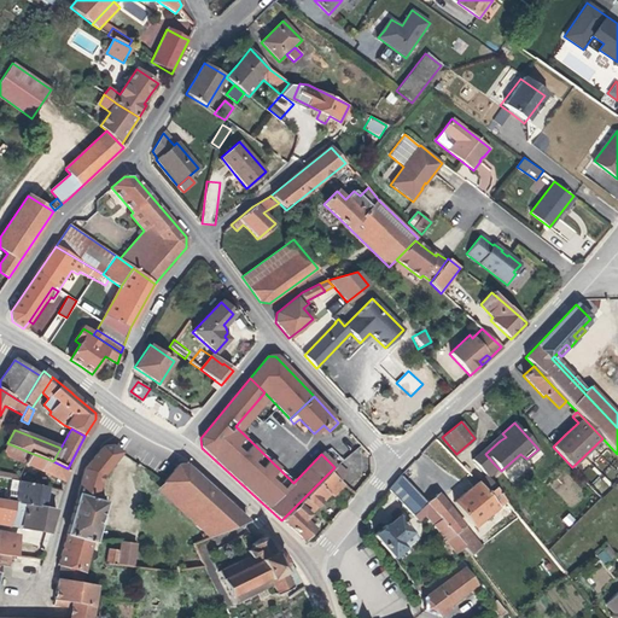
[(483,450),(485,454),(500,441),(506,437),(502,433),(483,450)]
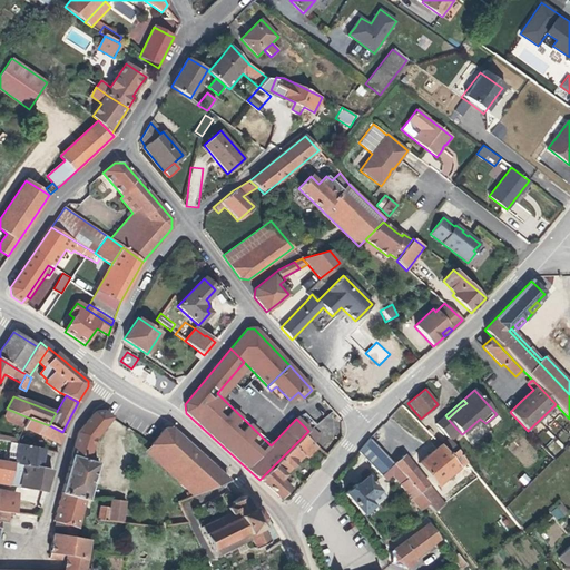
[(71,452),(53,520),(56,521),(65,523),(64,537),(75,539),(77,528),(78,528),(85,500),(87,500),(96,465),(97,459),(89,457),(94,441),(111,418),(101,411),(94,412),(77,433),(71,452)]
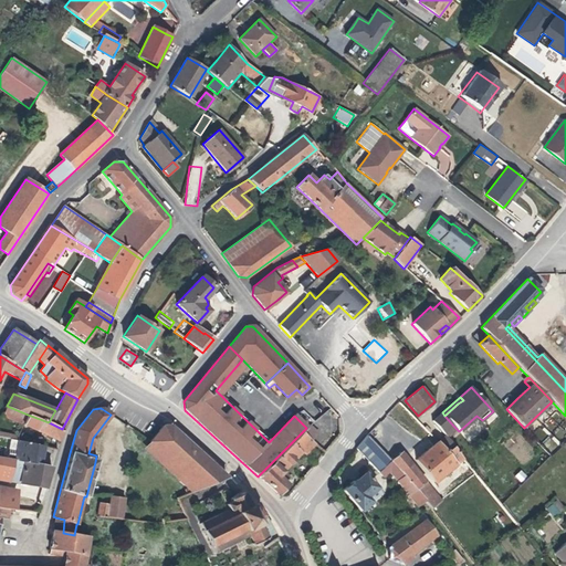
[(444,435),(453,426),(444,416),(442,412),(441,412),(431,421),(444,435)]
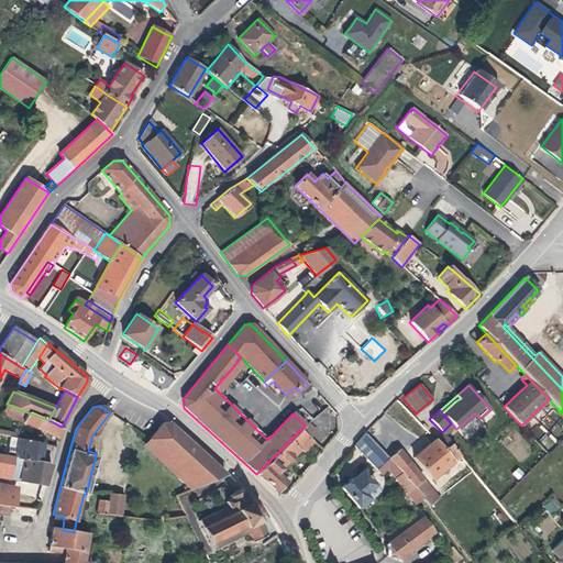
[(48,420),(28,412),(22,422),(52,435),(58,438),(62,427),(48,420)]
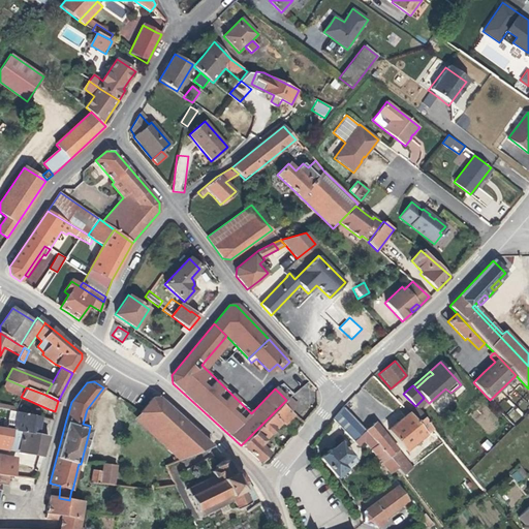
[(209,448),(212,446),(159,398),(152,399),(141,412),(139,412),(187,457),(209,448)]
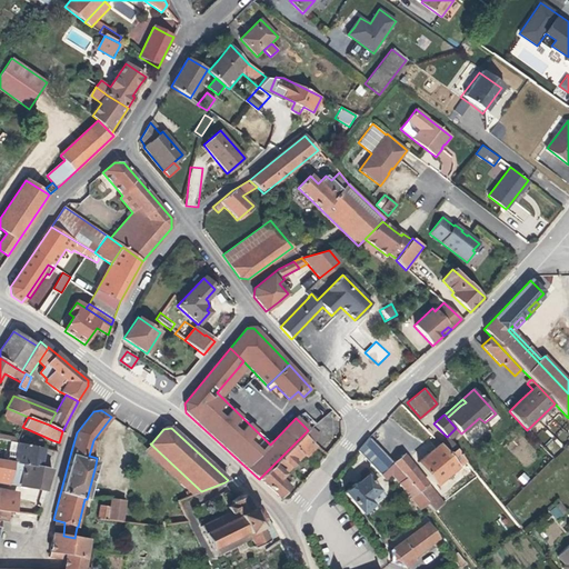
[(0,439),(10,441),(16,443),(18,437),(0,432),(0,439)]
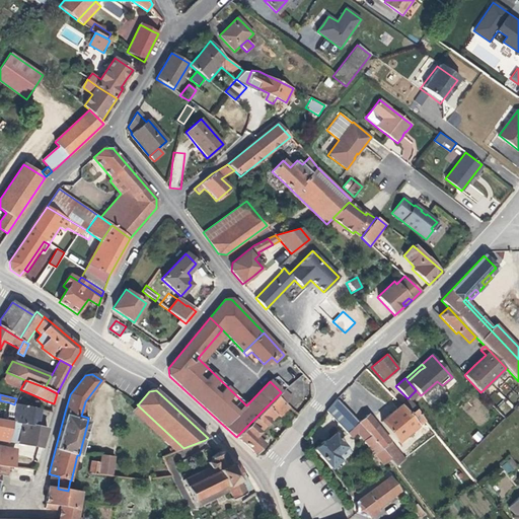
[(265,438),(260,433),(271,421),(277,416),(280,418),(290,408),(277,396),(236,437),(254,453),(263,444),(261,442),(265,438)]
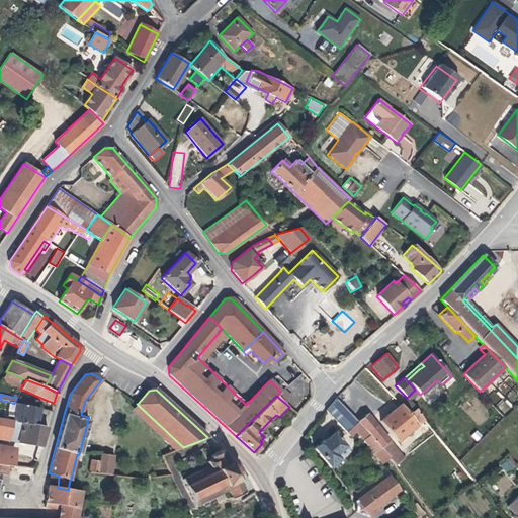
[(397,441),(423,420),(414,409),(408,414),(396,400),(392,403),(396,409),(387,415),(380,421),(397,441)]
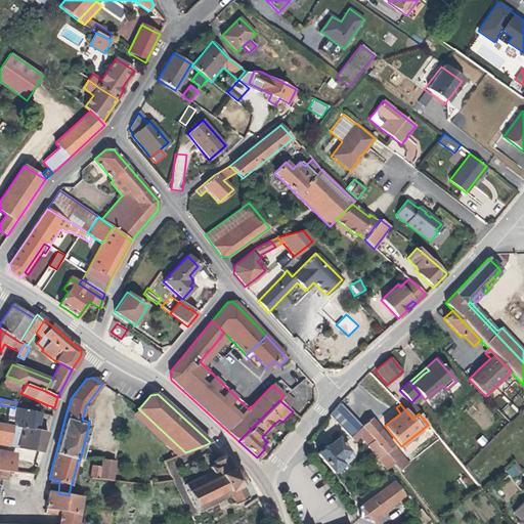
[(12,426),(36,430),(38,420),(39,413),(14,408),(9,406),(7,415),(14,417),(12,426)]
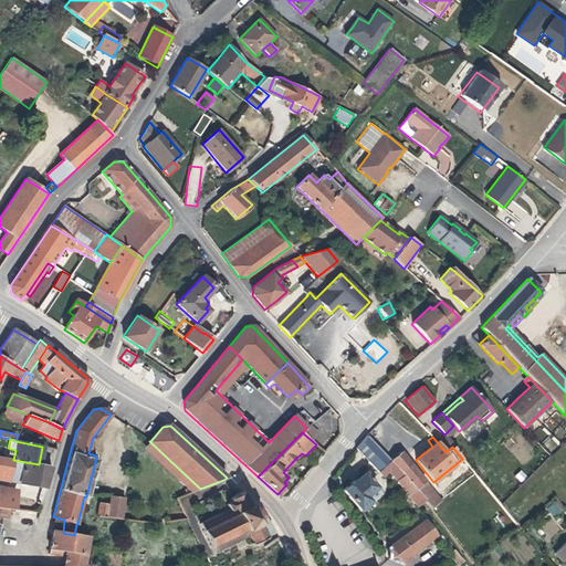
[(359,451),(364,458),(377,446),(371,440),(359,451)]
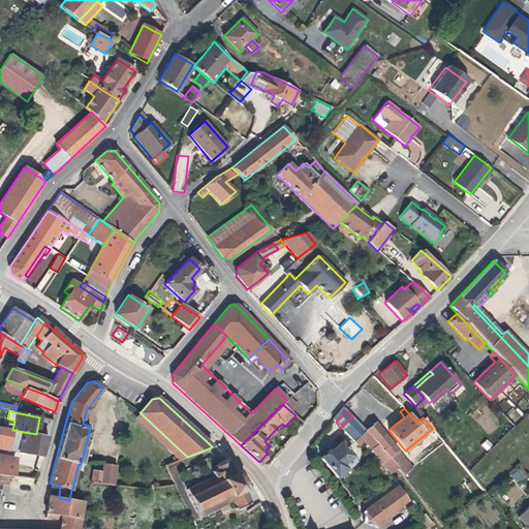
[(187,457),(139,412),(133,419),(179,461),(187,457)]
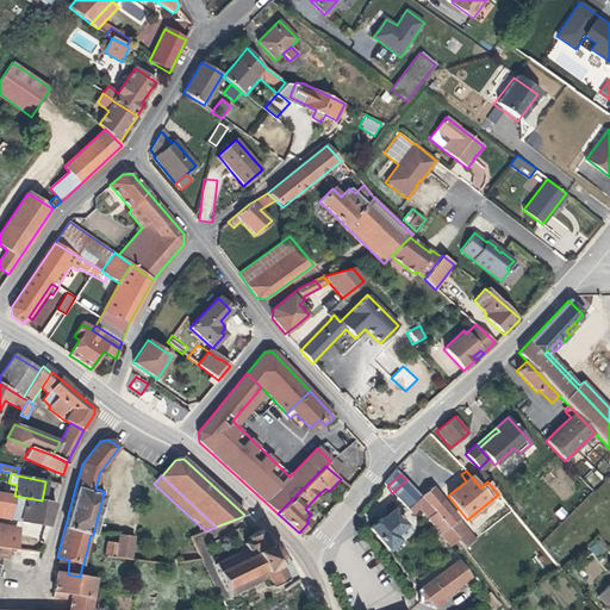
[(418,500),(422,497),(406,480),(392,493),(408,510),(418,500)]
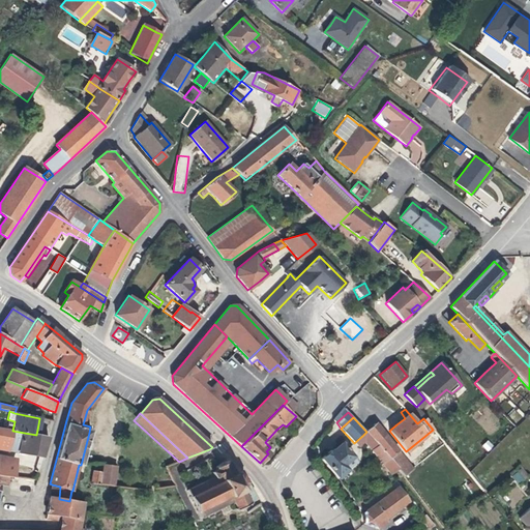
[(5,430),(12,431),(15,421),(7,419),(5,430)]
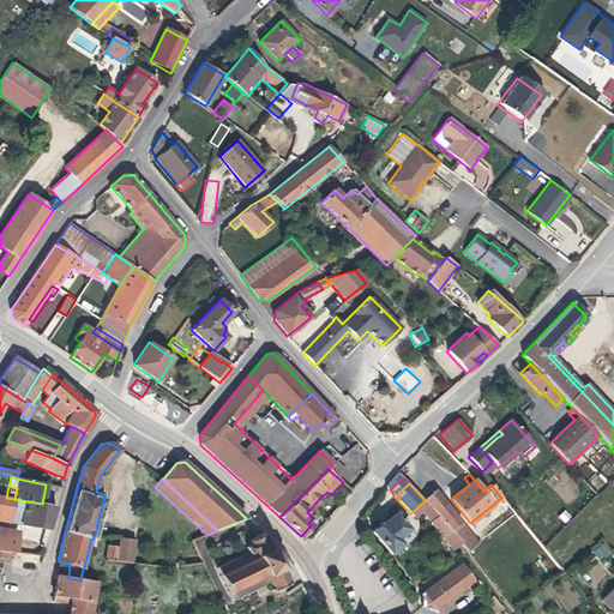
[(435,491),(425,500),(438,516),(450,531),(461,522),(435,491)]
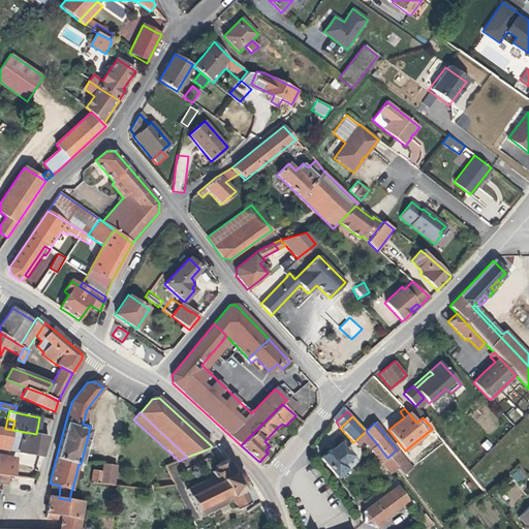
[(5,429),(0,427),(0,449),(8,450),(8,449),(12,430),(5,429)]
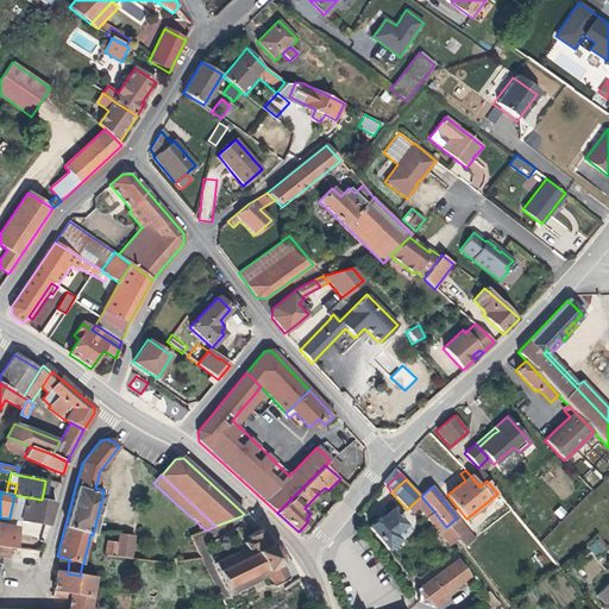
[(14,495),(10,518),(35,522),(49,525),(55,502),(42,500),(14,495)]
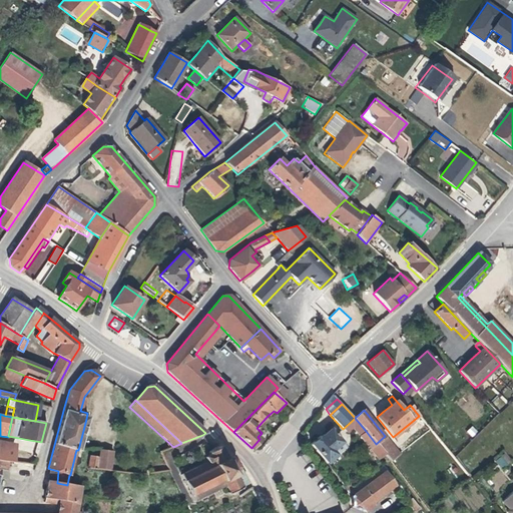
[(355,418),(352,421),(362,434),(366,431),(355,418)]
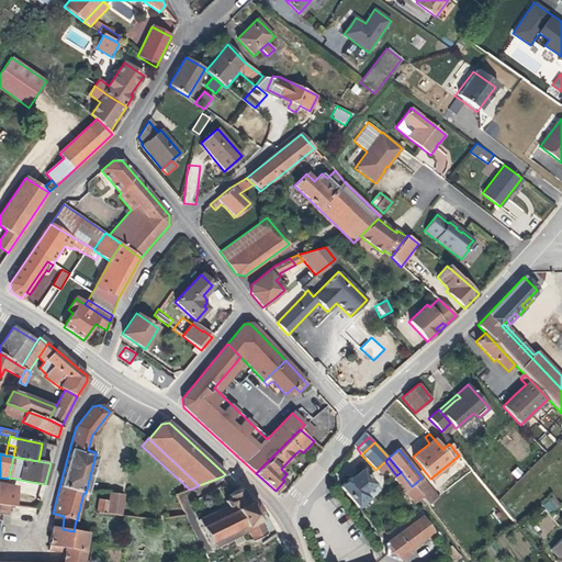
[(517,480),(524,473),(517,467),(510,472),(517,480)]
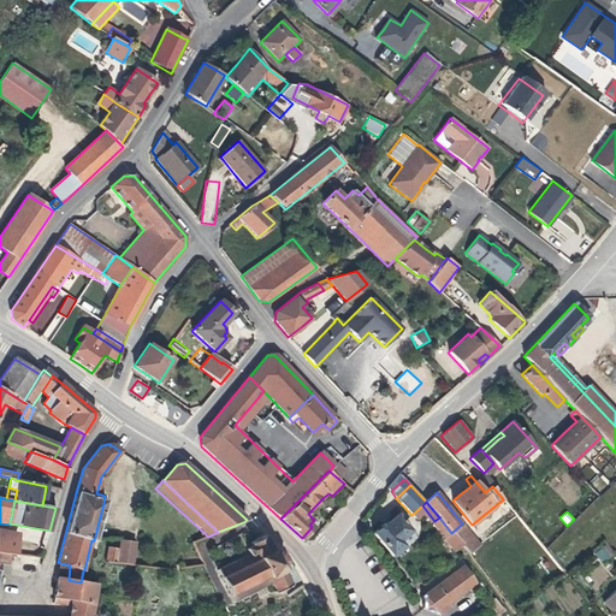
[(380,542),(391,556),(403,545),(398,540),(409,531),(396,515),(385,525),(385,523),(373,533),(380,542)]
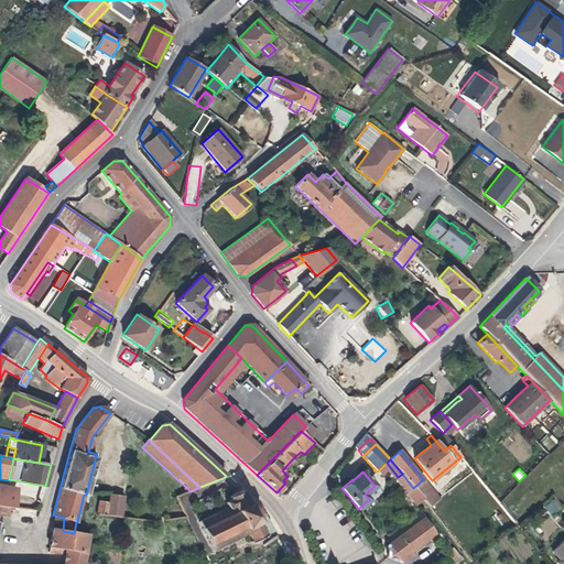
[(413,488),(402,474),(398,477),(394,479),(416,505),(423,499),(413,488)]
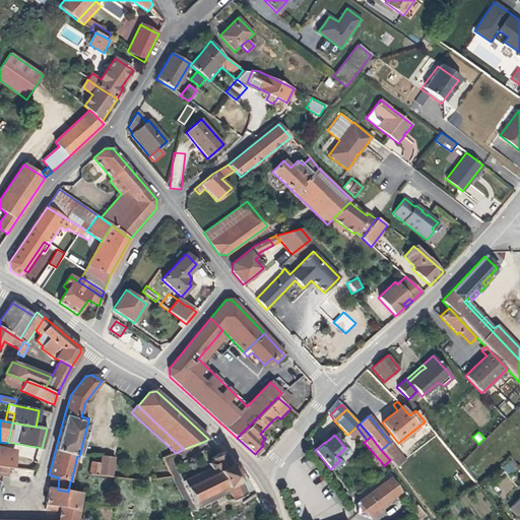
[(405,460),(390,442),(381,450),(390,460),(396,468),(405,460)]
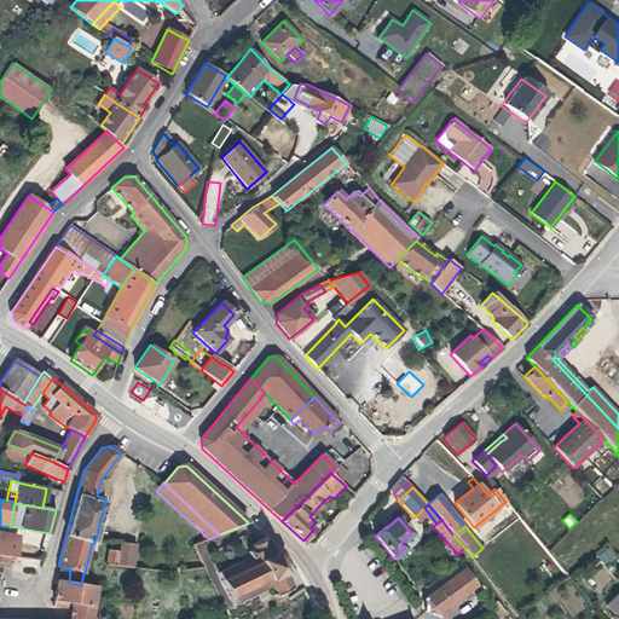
[(0,531),(0,539),(17,543),(18,534),(0,531)]
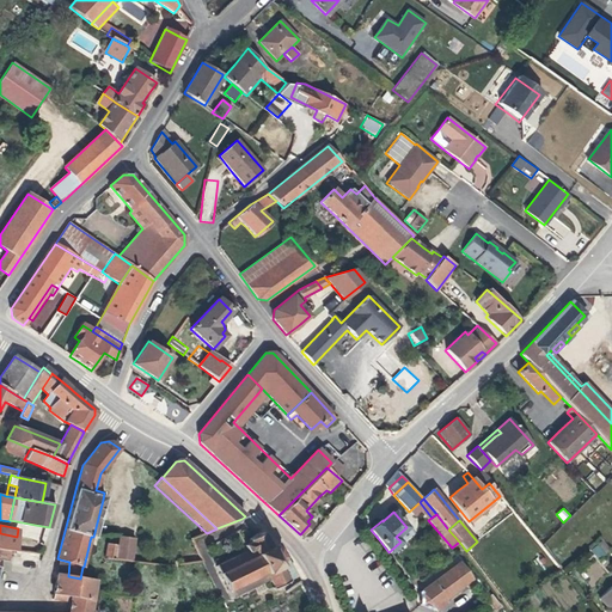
[(295,576),(282,556),(279,548),(269,546),(262,532),(243,542),(242,543),(245,551),(214,565),(230,598),(267,581),(270,589),(295,576)]
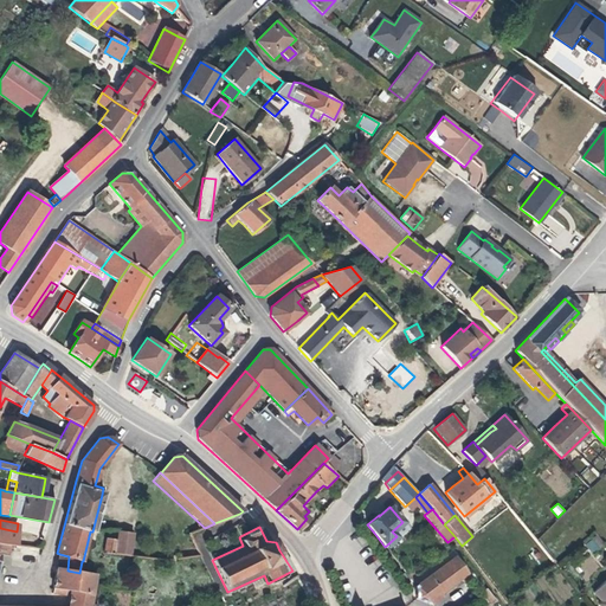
[(17,532),(0,528),(0,543),(7,545),(14,546),(15,536),(17,532)]
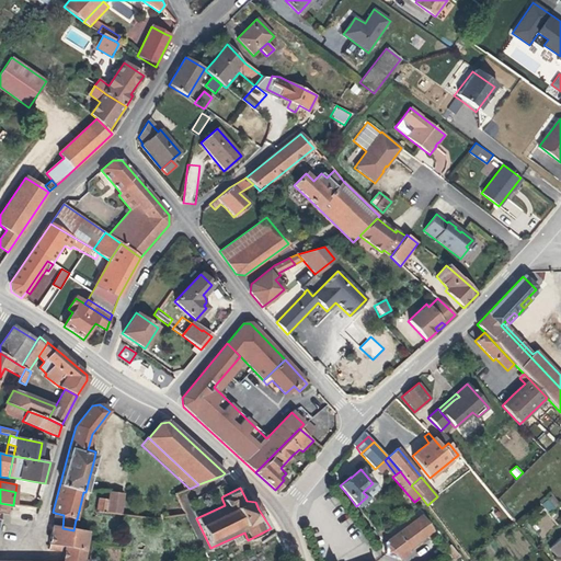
[(96,511),(98,512),(119,514),(122,493),(110,491),(107,501),(98,500),(96,511)]
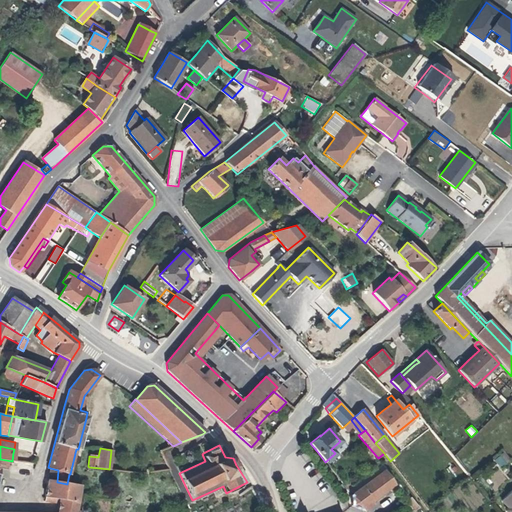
[(494,460),(501,468),(510,459),(504,452),(494,460)]
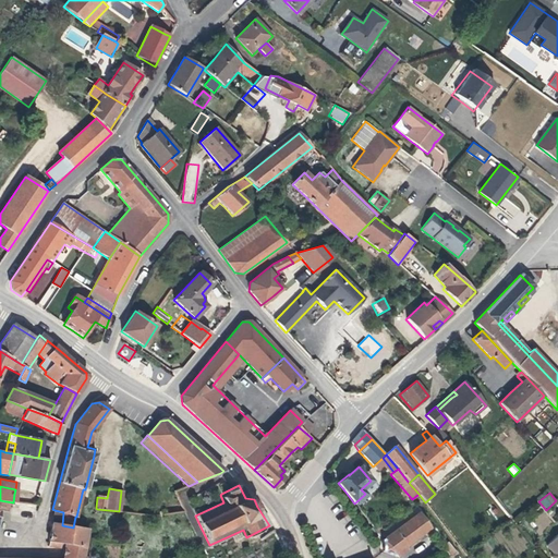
[(0,557),(0,509),(5,511),(7,501),(0,500),(0,557),(88,557),(89,557),(84,557),(87,530),(87,529),(73,528),(62,525),(63,512),(55,510),(52,524),(51,524),(48,542),(64,544),(62,557),(0,557)]
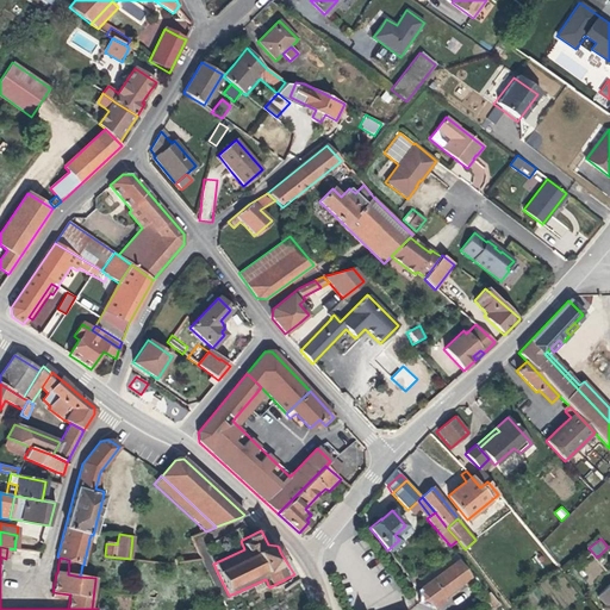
[(456,561),(429,582),(442,598),(470,578),(456,561)]
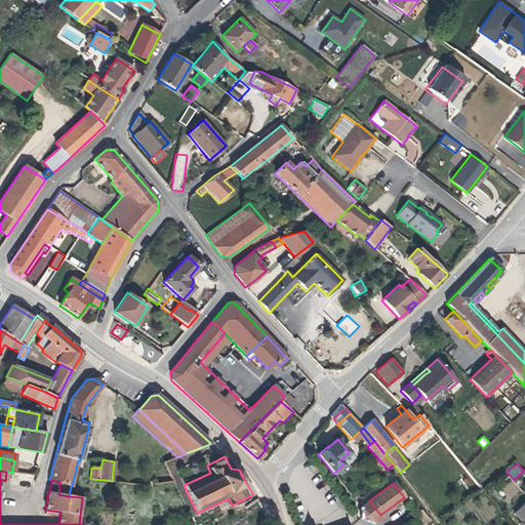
[(380,515),(369,500),(358,508),(359,519),(368,524),(380,515)]
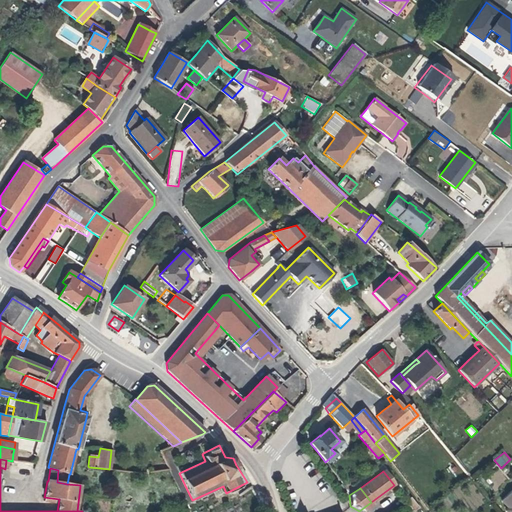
[(511,511),(511,490),(501,501),(508,507),(505,510),(506,511),(511,511)]
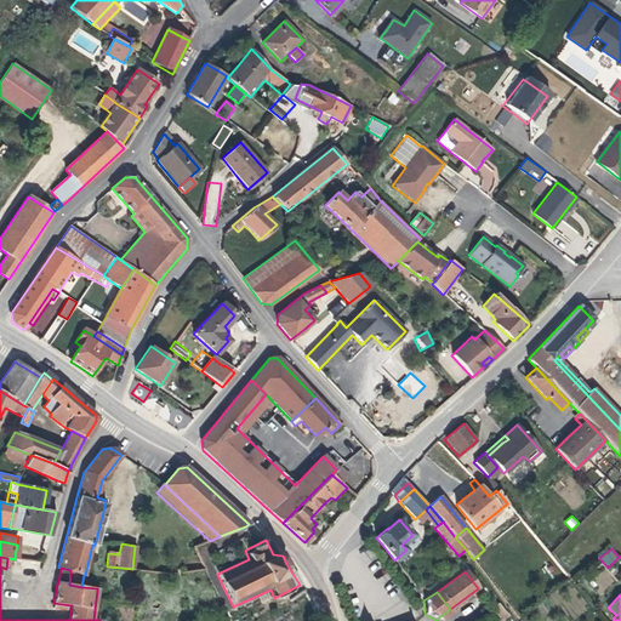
[(507,615),(497,603),(493,607),(500,620),(507,615)]
